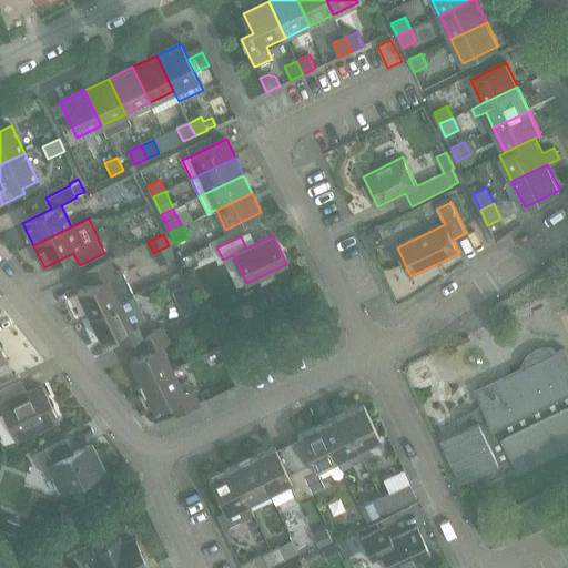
[(89,316),(133,295),(121,270),(115,273),(110,261),(85,272),(91,285),(77,292),(89,316)]
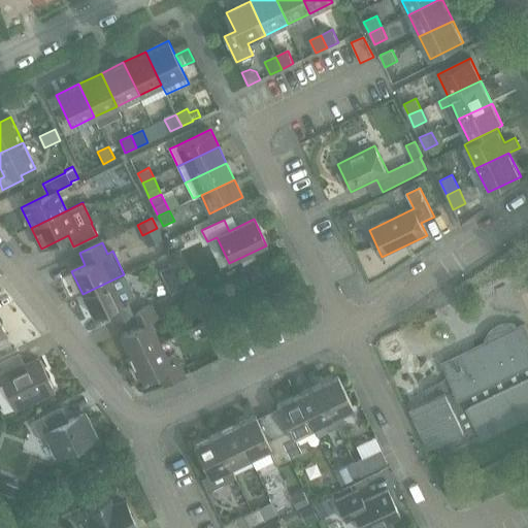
[(520,288),(527,284),(527,269),(514,275),(520,288)]
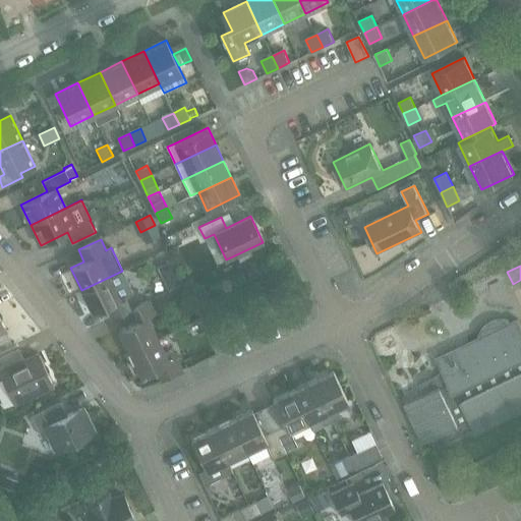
[(122,271),(81,290),(92,313),(106,307),(111,319),(133,308),(127,295),(132,292),(122,271)]
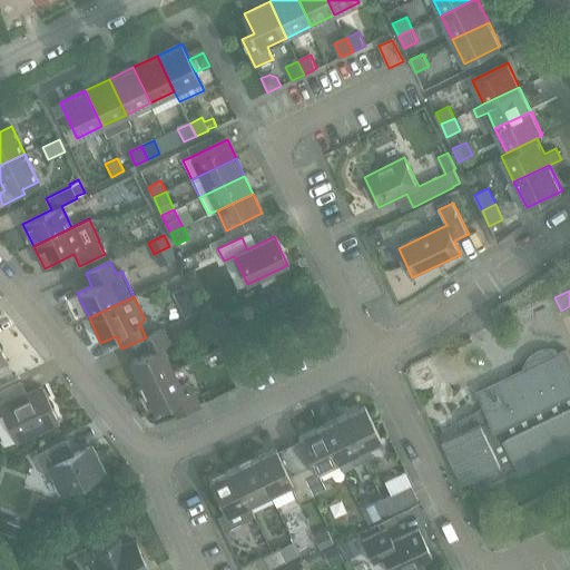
[(193,298),(178,305),(185,317),(198,311),(193,298)]
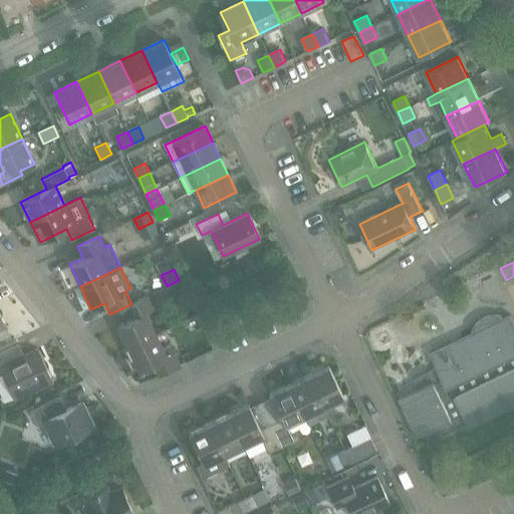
[(117,326),(129,348),(156,335),(146,314),(154,310),(147,297),(125,308),(131,320),(117,326)]
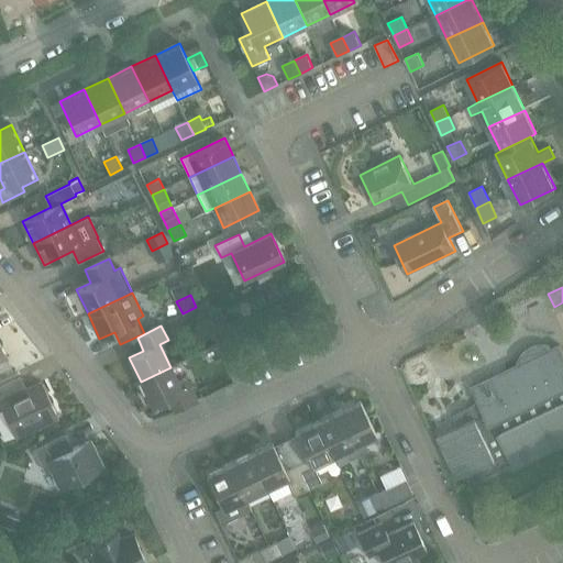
[(562,354),(559,345),(550,350),(549,348),(542,346),(536,346),(530,349),(525,352),(520,356),(517,362),(518,365),(471,388),(478,404),(453,416),(459,427),(438,437),(439,438),(441,437),(460,476),(457,477),(459,478),(482,467),(486,476),(512,464),(515,467),(516,467),(515,465),(542,451),(543,454),(545,453),(544,451),(562,441),(562,354)]
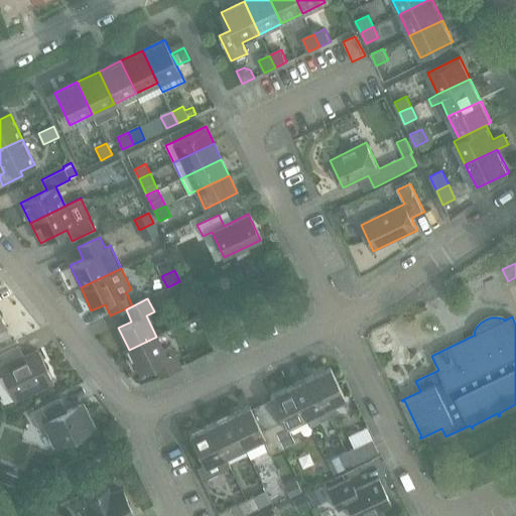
[(170,346),(162,349),(156,337),(129,350),(140,372),(153,366),(158,377),(180,367),(170,346)]
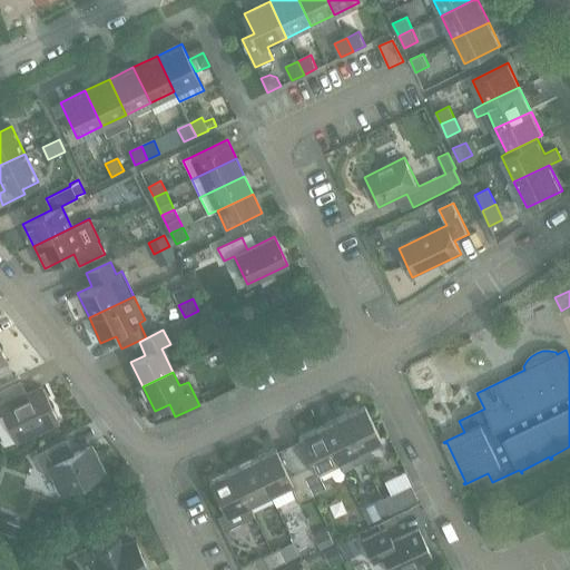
[(0,391),(0,435),(5,445),(15,441),(15,442),(58,422),(42,389),(27,395),(21,382),(0,391)]
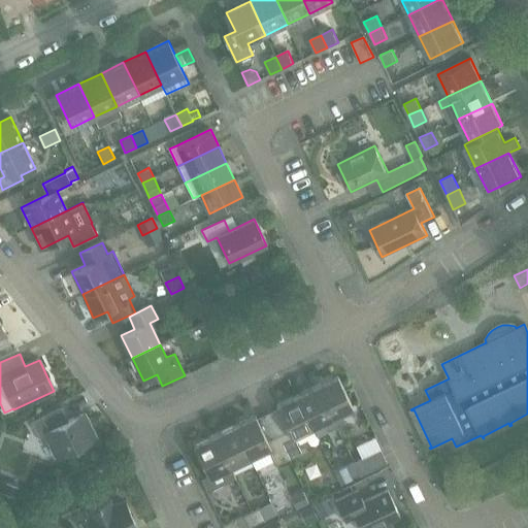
[(338,375),(318,386),(336,426),(345,422),(341,414),(354,407),(338,375)]
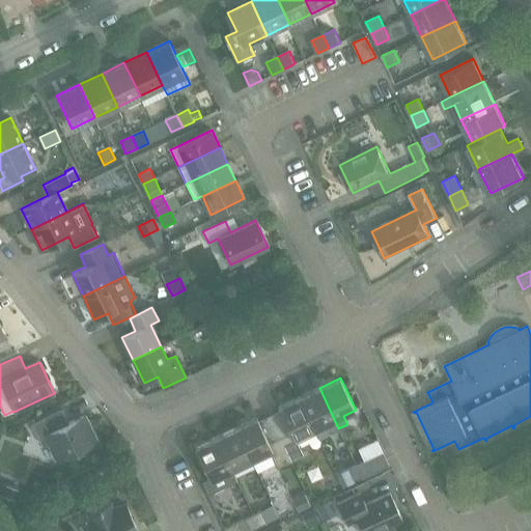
[(314,429),(315,429),(319,438),(330,434),(330,432),(338,428),(319,388),(299,397),(314,429)]
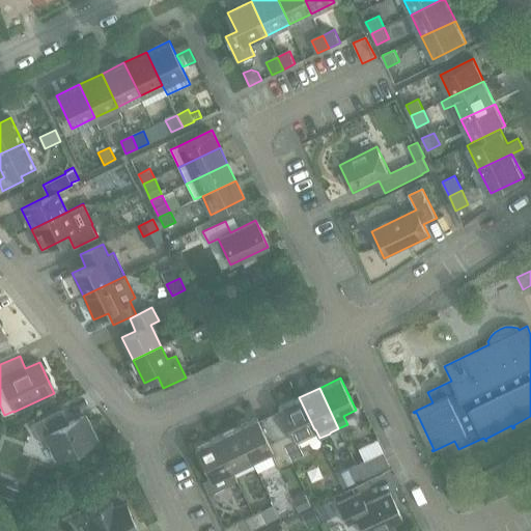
[(290,434),(280,439),(291,462),(305,455),(297,438),(314,429),(299,397),(278,408),(290,434)]
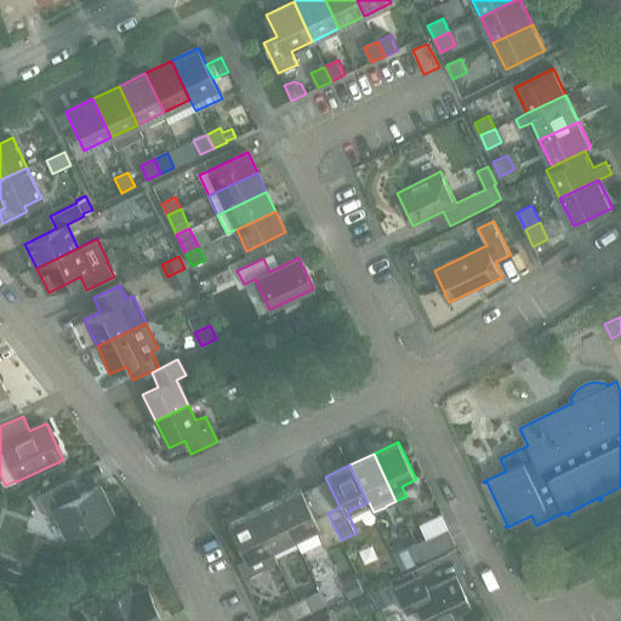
[(67,537),(112,517),(98,488),(80,496),(73,480),(38,496),(50,522),(57,518),(67,537)]
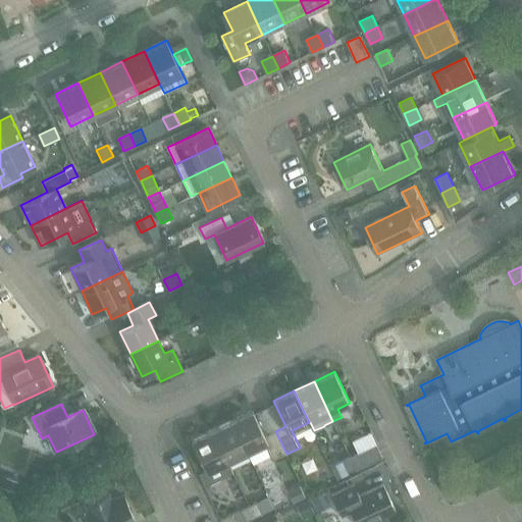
[(253,411),(232,420),(248,452),(265,444),(272,461),(286,454),(275,431),(265,436),(253,411)]
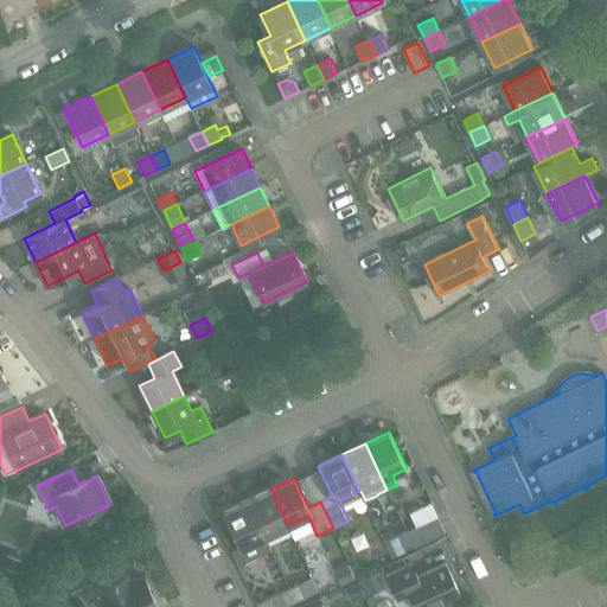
[(270,489),(247,500),(264,537),(288,525),(270,489)]
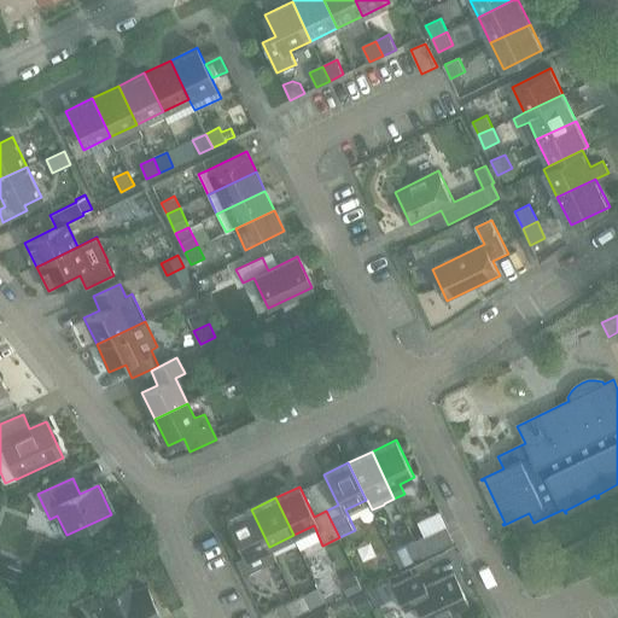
[(251,509),(227,520),(245,558),(237,561),(243,576),(277,560),(269,547),(251,509)]
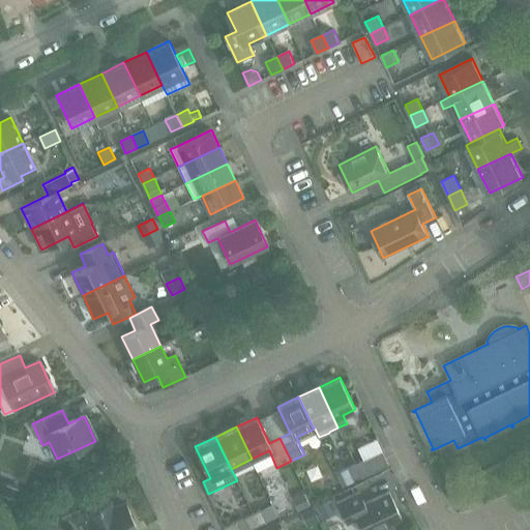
[(383,451),(356,464),(361,476),(362,478),(389,465),(383,451)]
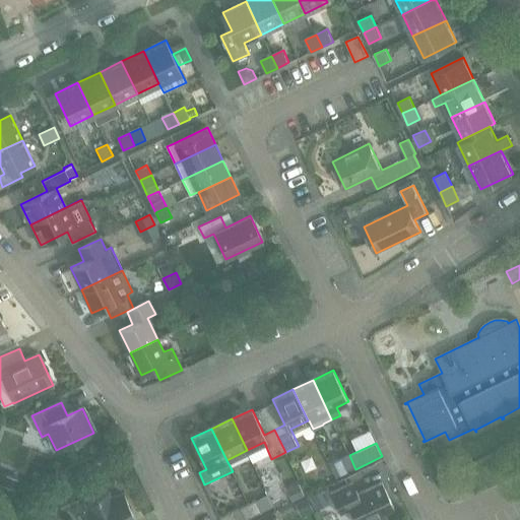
[(341,459),(346,470),(347,471),(354,467),(349,455),(341,459)]
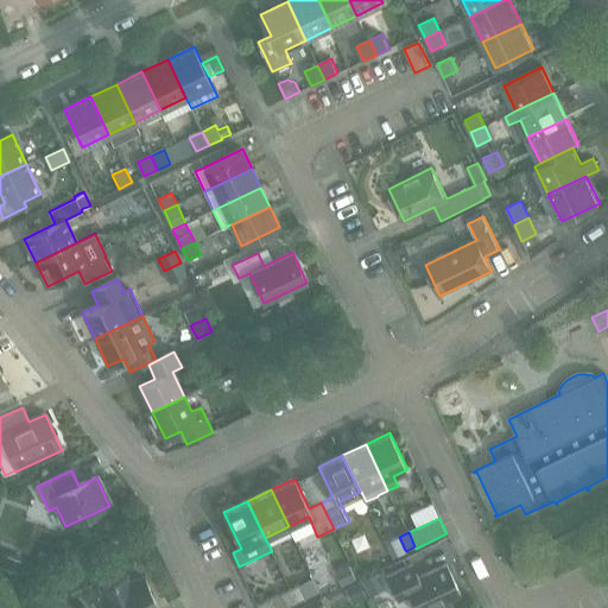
[(398,533),(384,540),(392,557),(406,551),(405,550),(399,537),(398,533)]
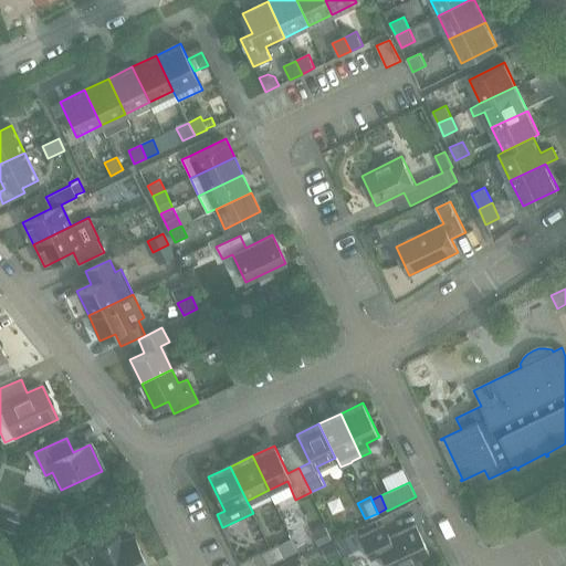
[(7,517),(3,526),(14,531),(18,522),(7,517)]
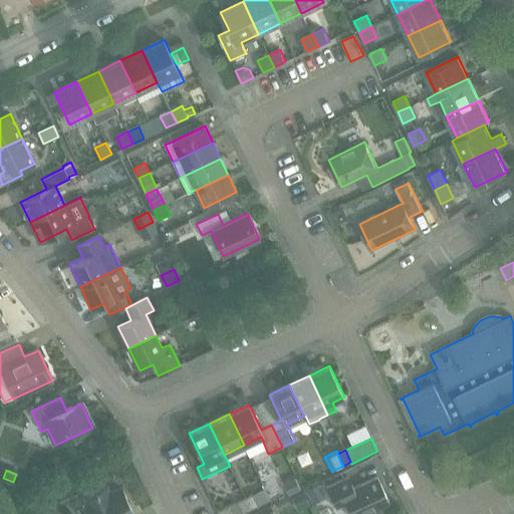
[(282,483),(288,496),(300,490),(294,478),(282,483)]
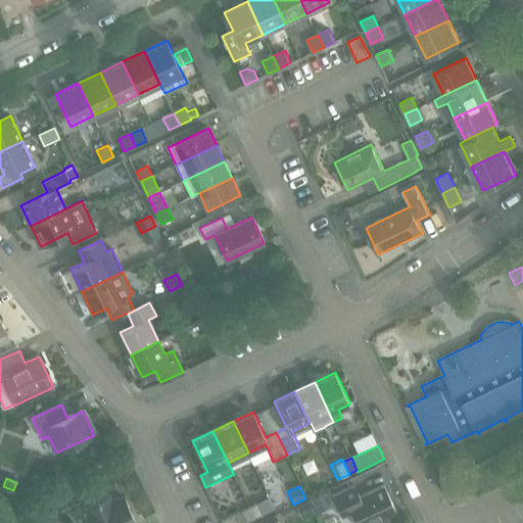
[(357,522),(374,522),(397,512),(385,486),(361,497),(355,486),(333,496),(342,517),(352,513),(357,522)]
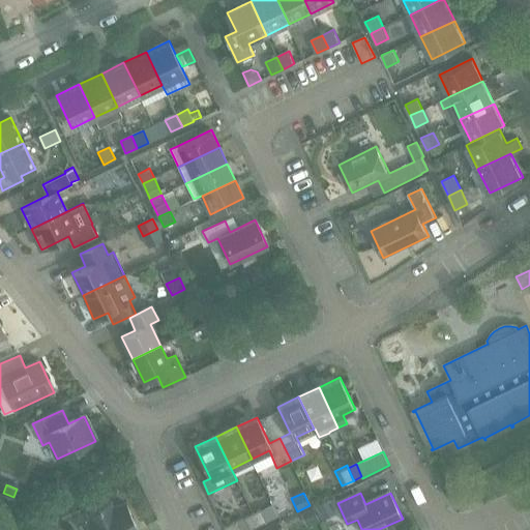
[(269,496),(261,500),(265,508),(273,505),(269,496)]
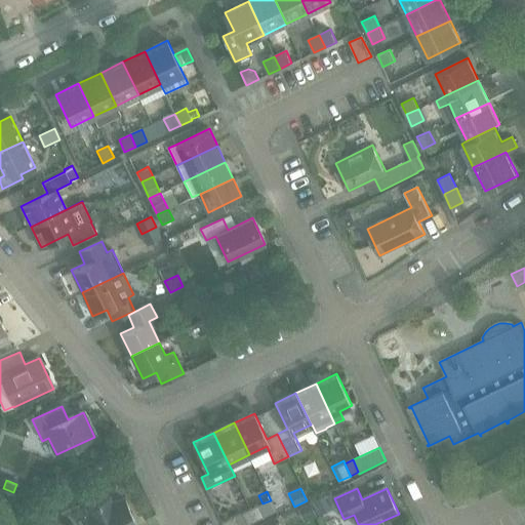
[(326,494),(312,501),(318,515),(332,509),(326,494)]
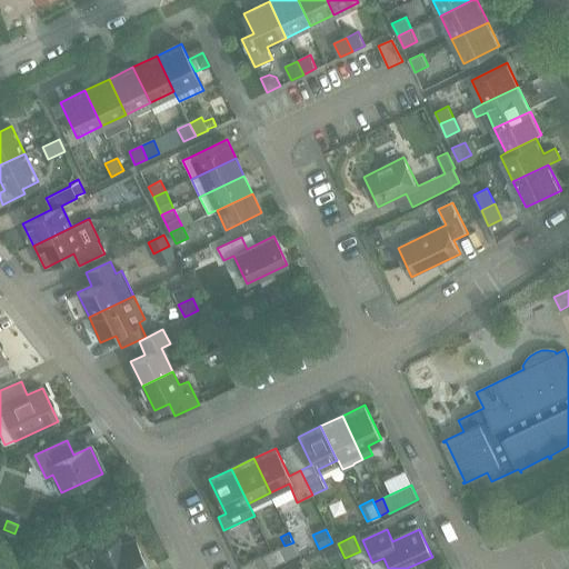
[(148,568),(135,540),(122,547),(119,539),(95,550),(99,558),(95,560),(99,568),(148,568)]
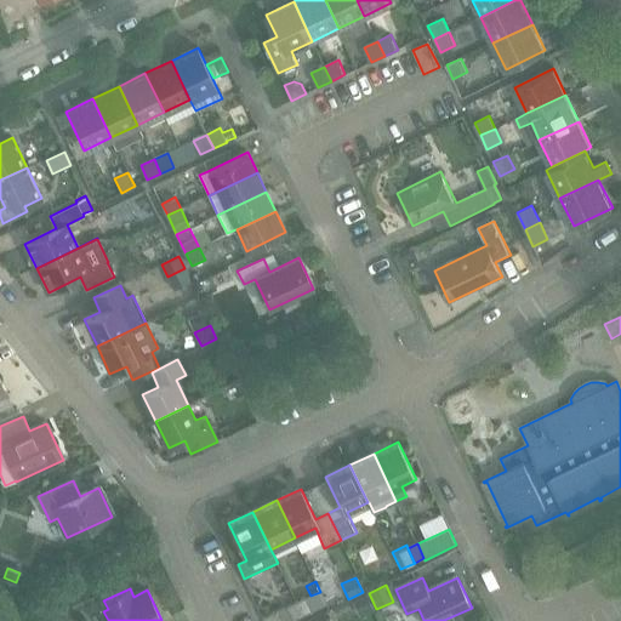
[(366,593),(353,599),(360,615),(374,608),(366,593)]
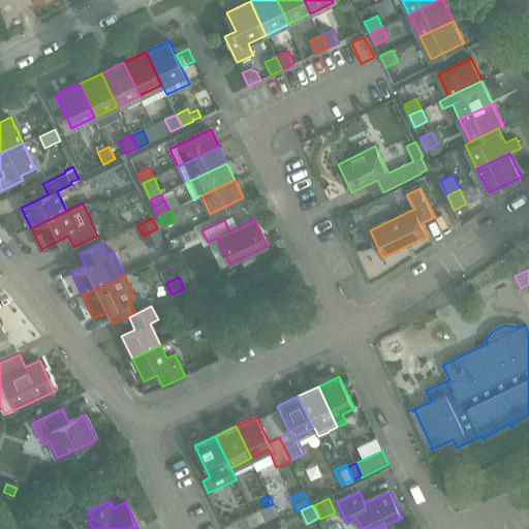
[(260,508),(252,512),(258,525),(266,521),(260,508)]
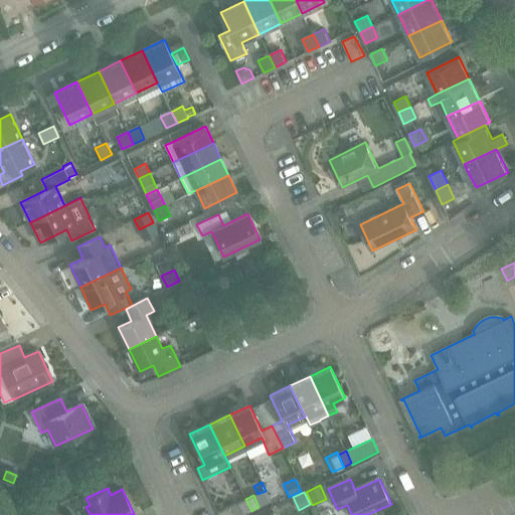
[(245,499),(237,503),(218,513),(218,514),(239,514),(242,514),(243,514),(251,511),(245,499)]
